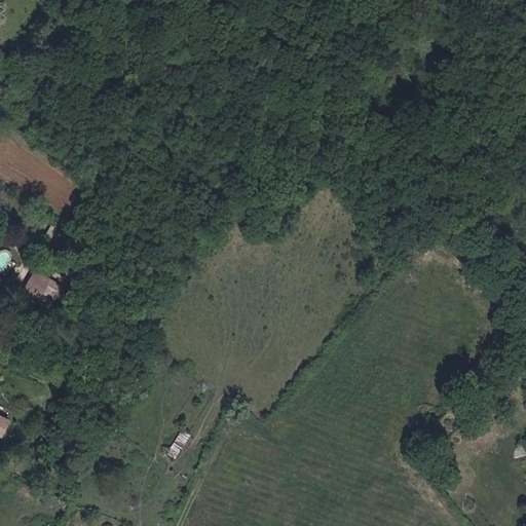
[(62,231),(53,225),(46,235),(54,240),(62,231)]
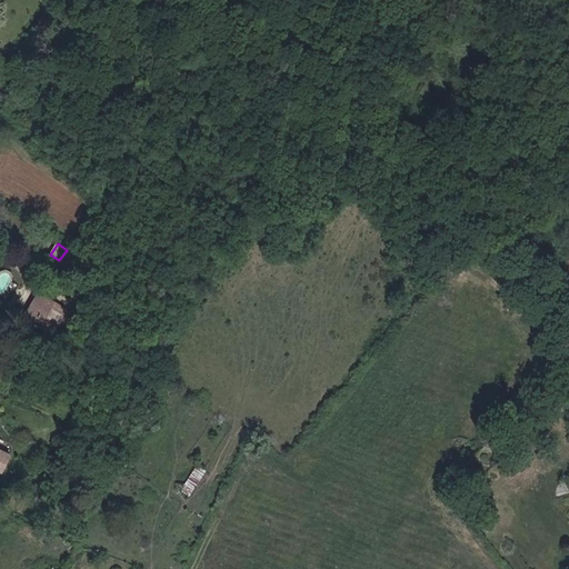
[(37,300),(22,321),(43,336),(57,315),(37,300)]
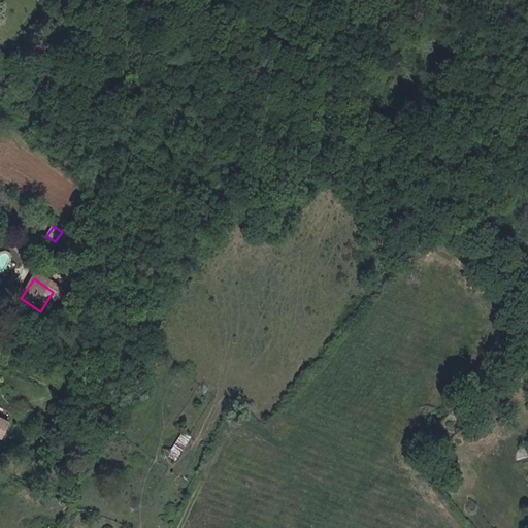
[(40,311),(45,315),(58,296),(53,292),(40,311)]
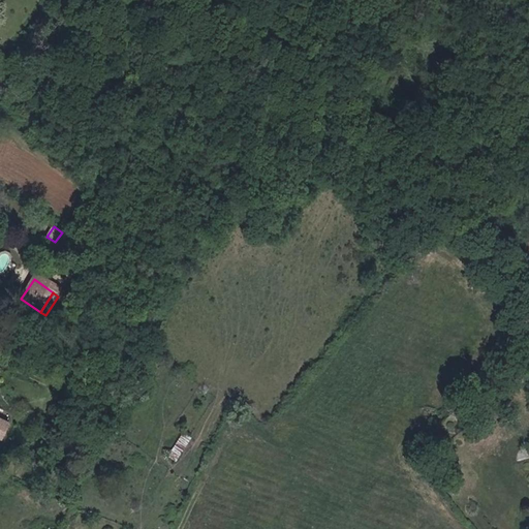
[(12,423),(0,416),(0,434),(7,438),(12,423)]
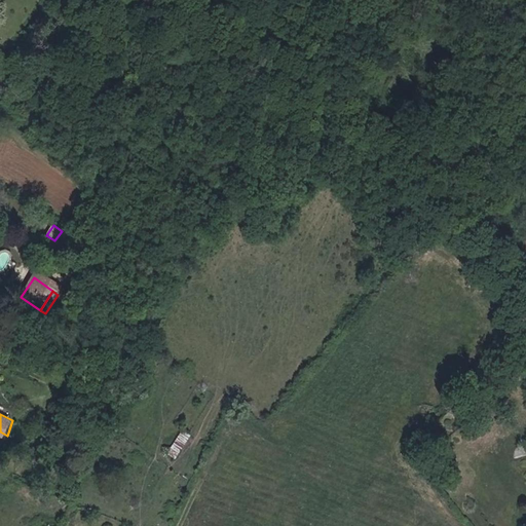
[(180,428),(168,454),(178,458),(189,433),(180,428)]
